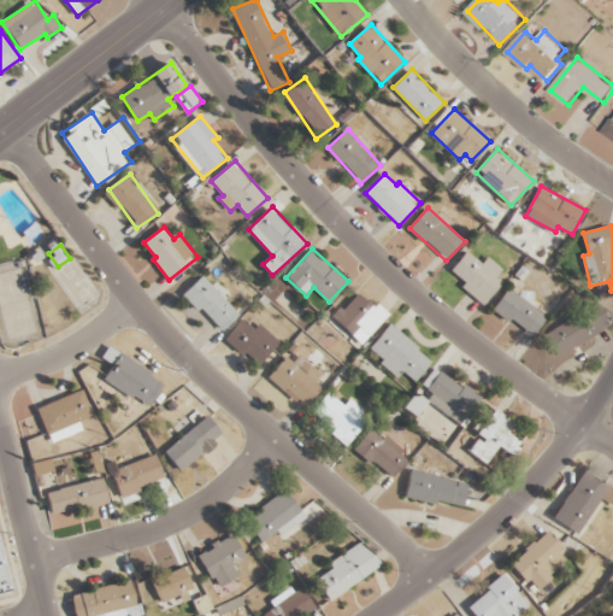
[(483,264),(469,251),(452,269),(465,282),(461,286),(482,304),(508,274),(489,256),(483,264)]
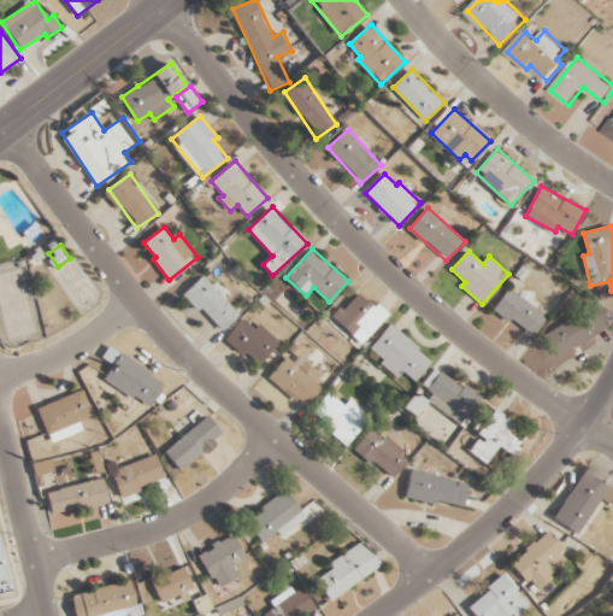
[(201,312),(204,310),(223,330),(241,314),(204,275),(183,295),(201,312)]
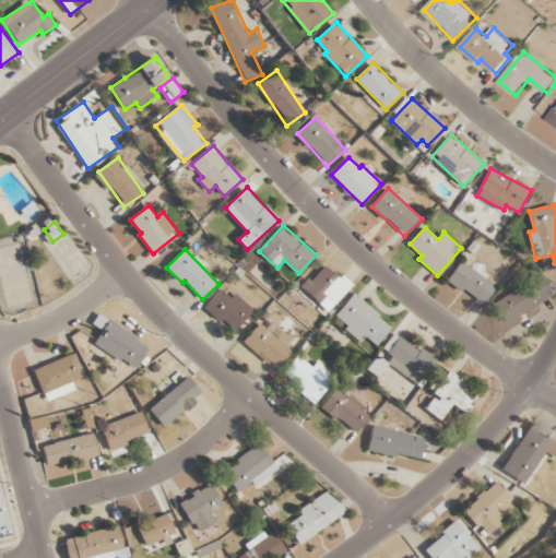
[(462,261),(448,280),(484,306),(498,287),(462,261)]
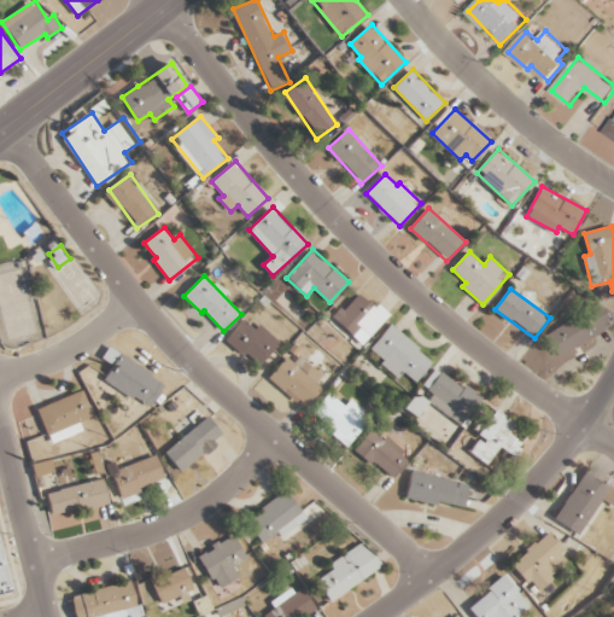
[(334,318),(363,344),(391,315),(379,303),(375,308),(358,292),(334,318)]
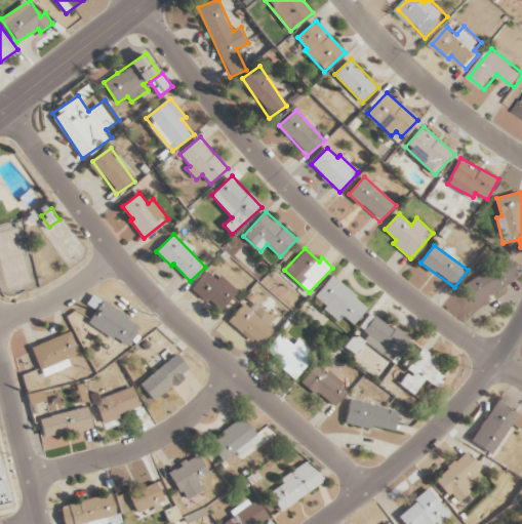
[(521,273),(512,256),(464,283),(475,304),(521,278),(521,273)]
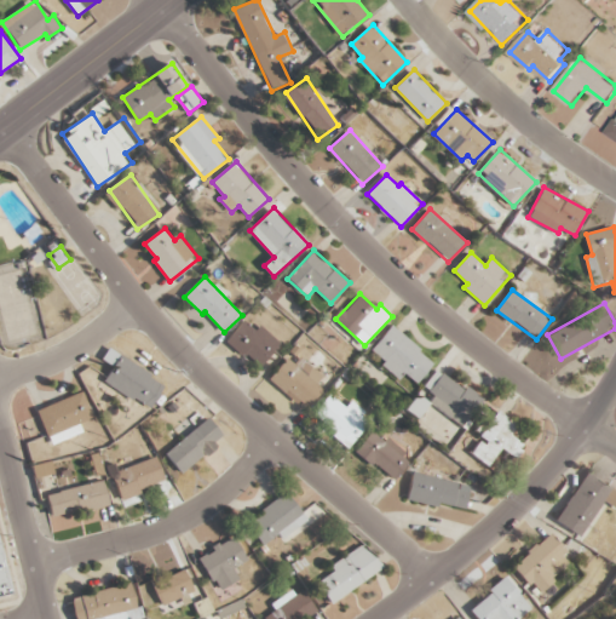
[(283,343),(262,325),(257,330),(246,320),(228,340),(259,370),(283,343)]
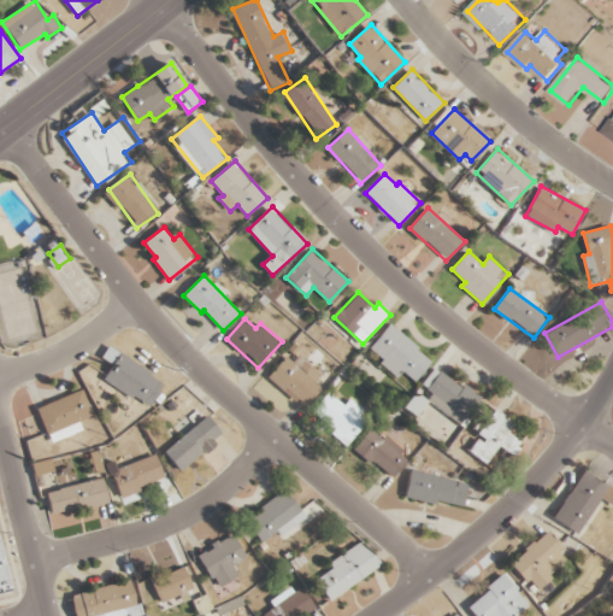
[(416,381),(434,359),(390,324),(369,351),(400,376),(404,371),(416,381)]
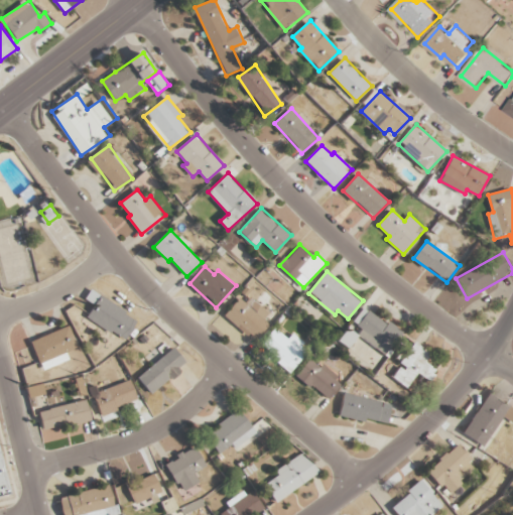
[(87,315),(124,342),(139,319),(93,287),(86,298),(95,304),(87,315)]
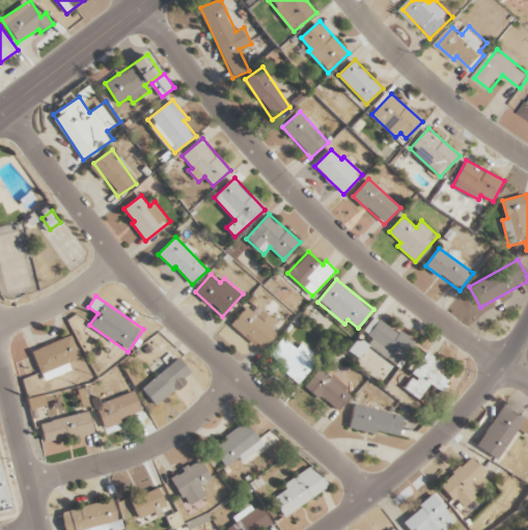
[(278,333),(248,306),(232,324),(262,351),(278,333)]
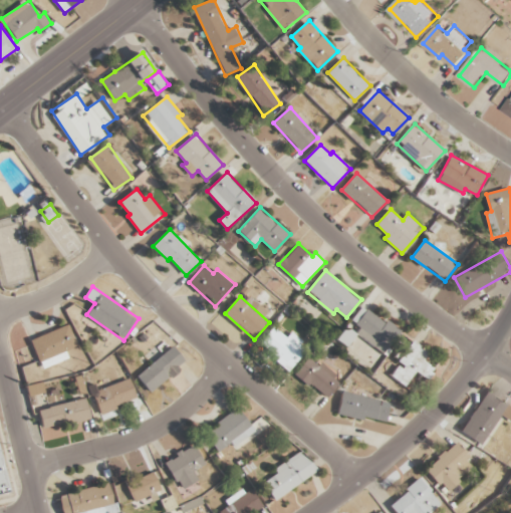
[(387,323),(362,306),(351,320),(361,327),(357,333),(384,353),(402,329),(390,319),(387,323)]
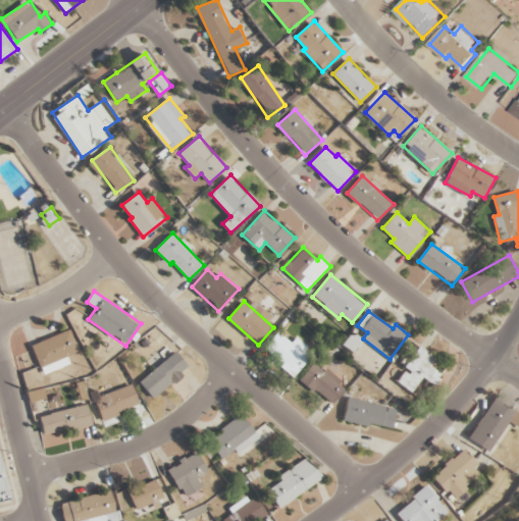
[(74,362),(70,352),(80,348),(72,328),(32,344),(43,374),(74,362)]
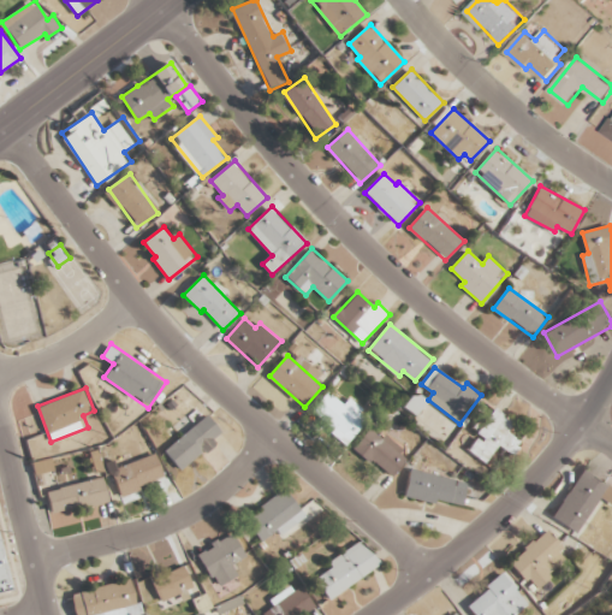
[(345,404),(331,391),(312,413),(349,444),(372,417),(350,400),(345,404)]
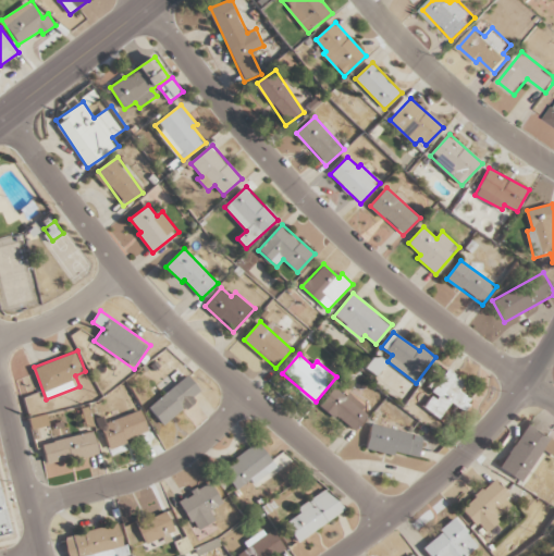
[(423,408),(441,419),(451,402),(464,410),(471,398),(460,392),(467,381),(447,369),(431,394),(432,394),(423,408)]
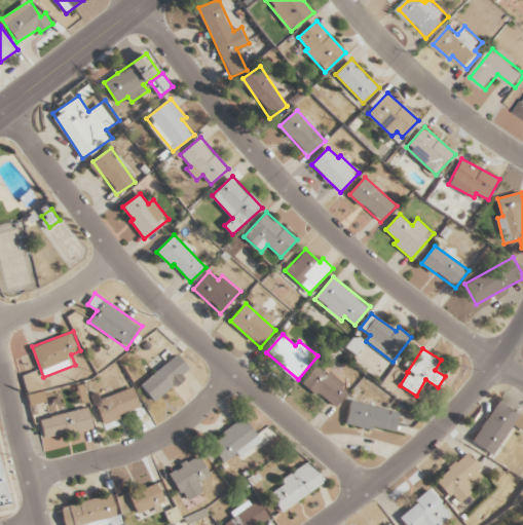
[(141,385),(155,403),(193,371),(179,353),(141,385)]
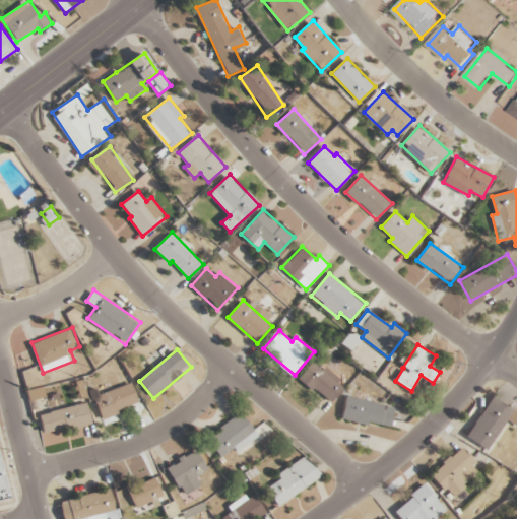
[(331,403),(344,388),(314,362),(301,378),(331,403)]
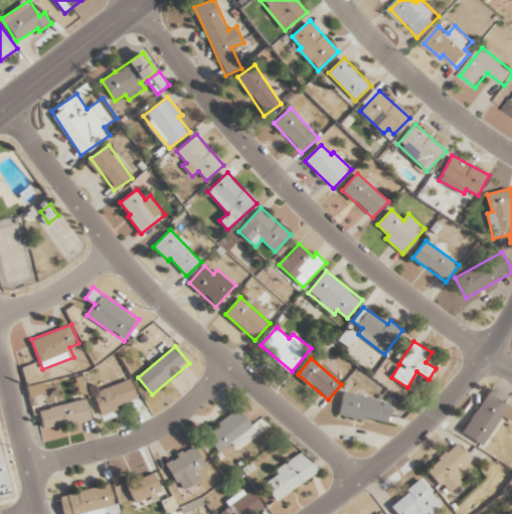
[(94,394),(102,414),(140,399),(131,378),(94,394)]
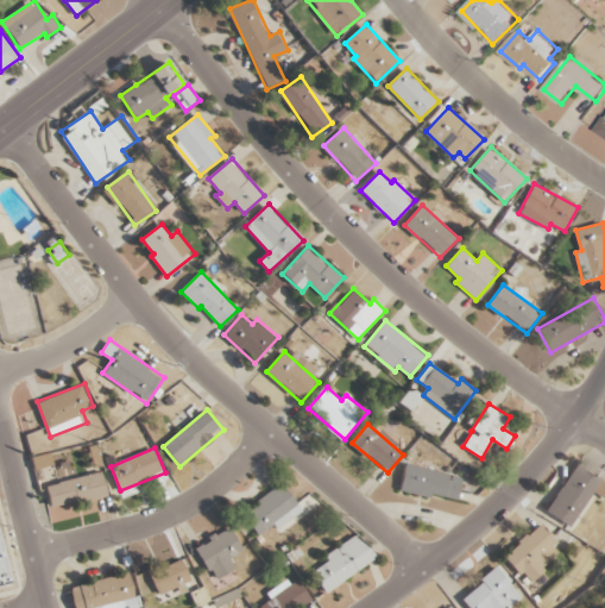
[(547,512),(572,527),(593,491),(604,499),(604,477),(578,462),(547,512)]
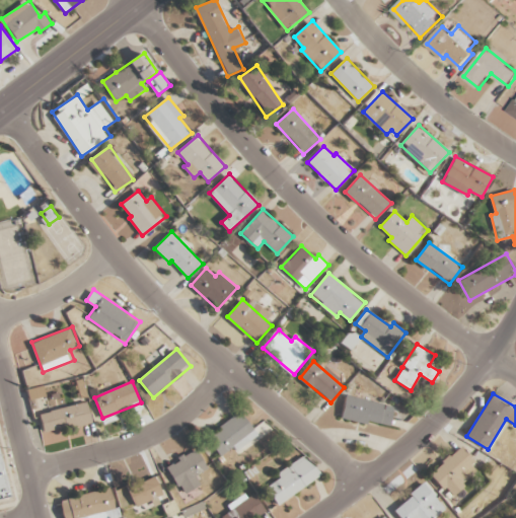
[(395,407),(348,395),(342,418),(368,425),(369,421),(391,426),(395,407)]
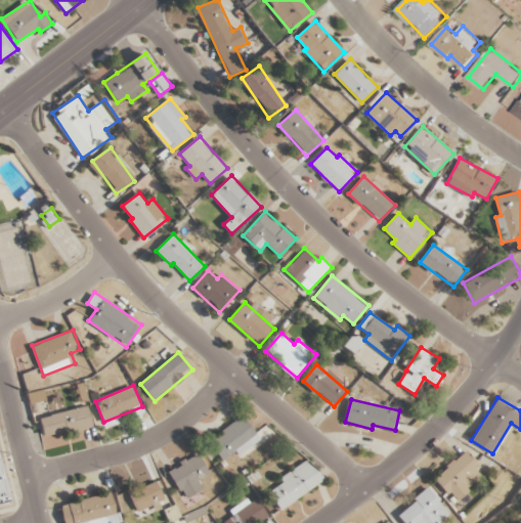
[(93,427),(90,406),(40,417),(44,437),(93,427)]
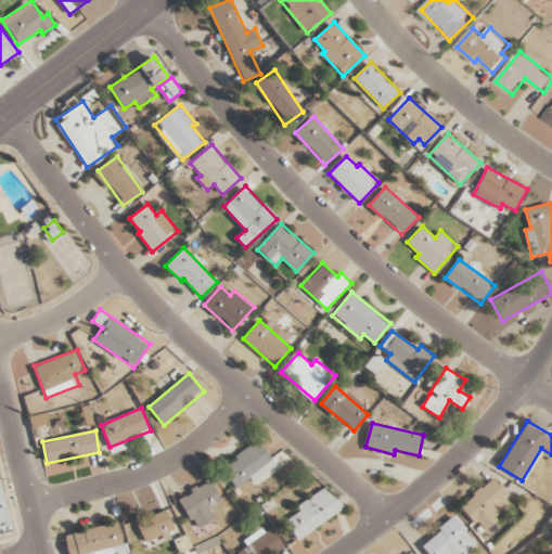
[(255,482),(278,467),(259,440),(221,466),(236,488),(252,478),(255,482)]
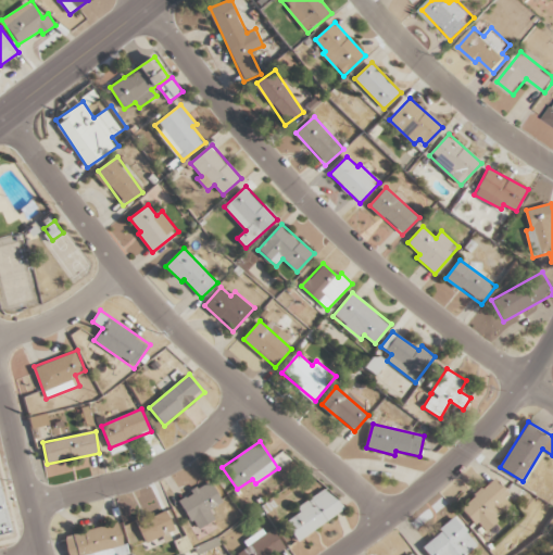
[(462,506),(484,531),(516,504),(494,479),(462,506)]
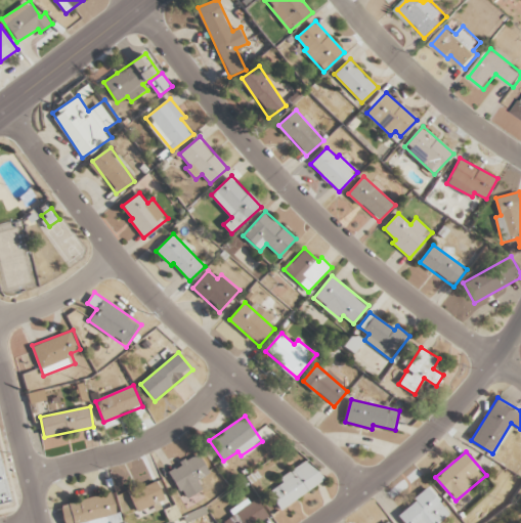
[(0,453),(0,503),(11,500),(0,453)]
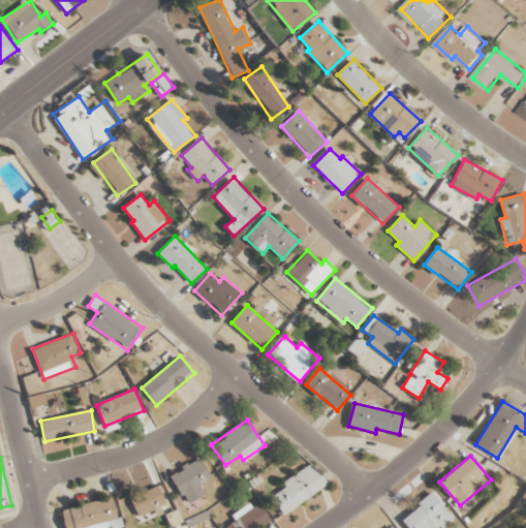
[(213,477),(203,458),(171,474),(186,504),(206,494),(200,485),(213,477)]
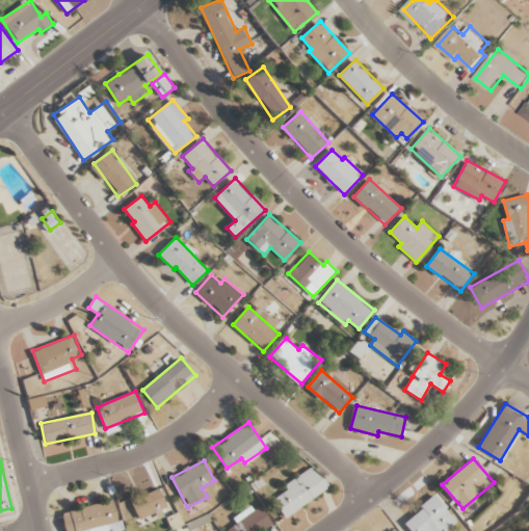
[(328,490),(315,467),(285,484),(288,490),(273,499),(284,516),(328,490)]
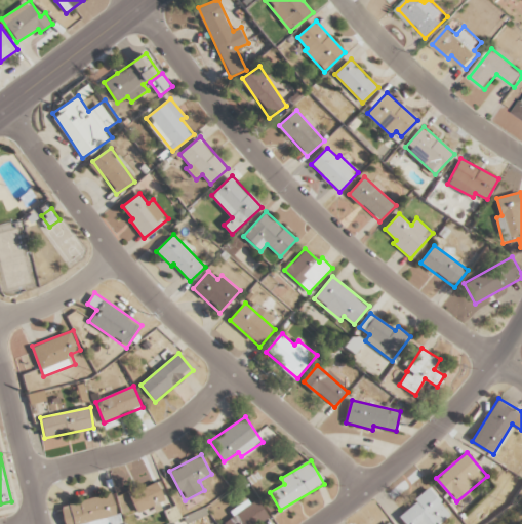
[(166,500),(158,482),(129,494),(136,513),(166,500)]
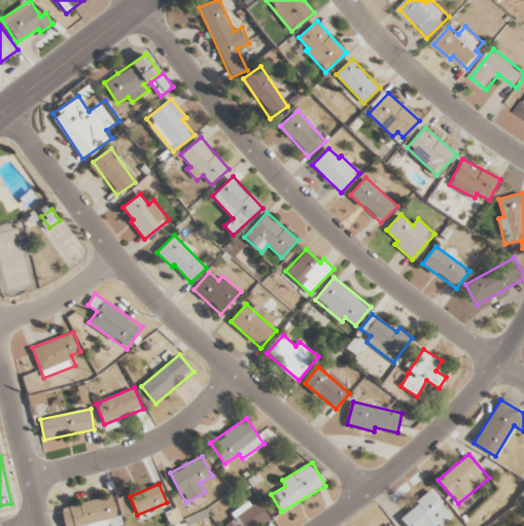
[(114,525),(120,525),(114,495),(61,507),(65,525),(114,525)]
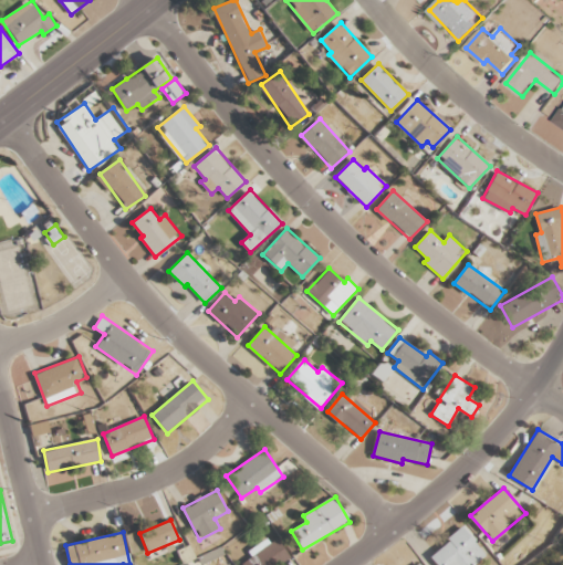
[(243,564),(284,564),(293,560),(278,535),(250,552),(253,556),(242,564),(243,564)]
